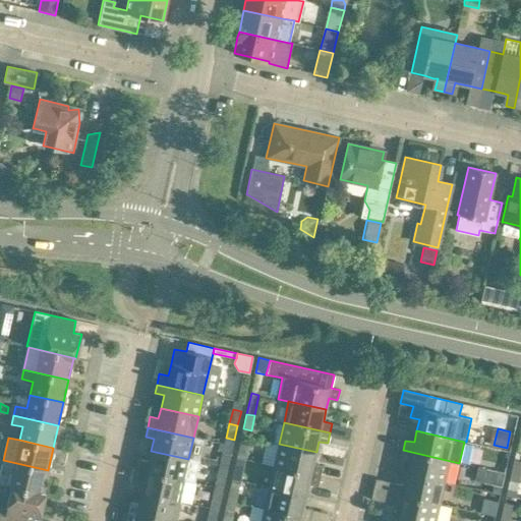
[(236,457),(244,459),(247,446),(239,444),(236,457)]
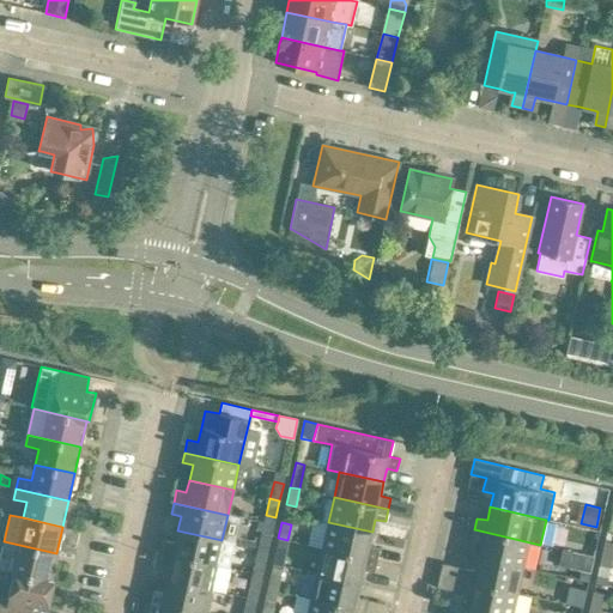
[(322,547),(376,559),(378,548),(369,546),(372,532),(328,522),(322,547)]
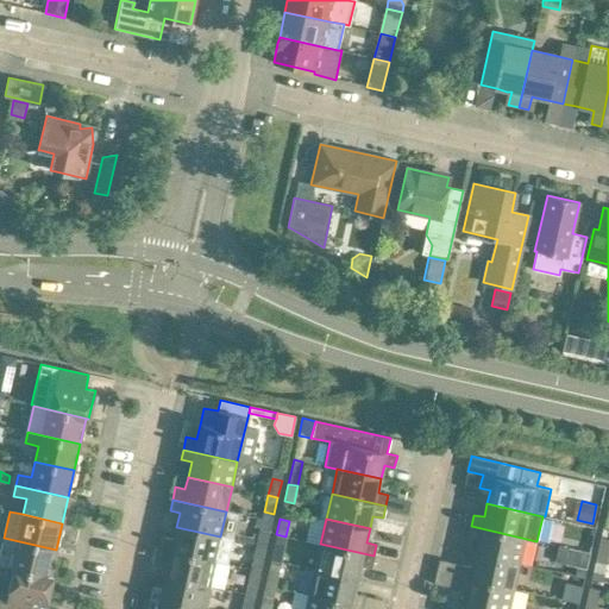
[(476,553),(519,563),(531,566),(537,541),(471,526),(469,538),(478,540),(476,553)]
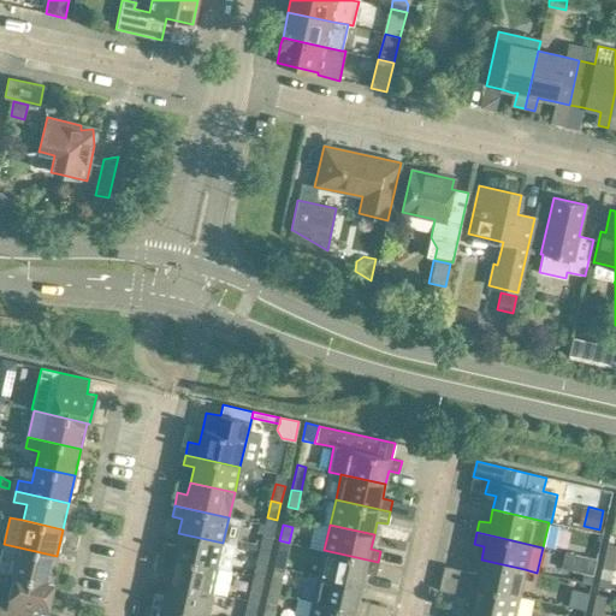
[(165,543),(163,556),(217,569),(223,543),(178,533),(176,545),(165,543)]
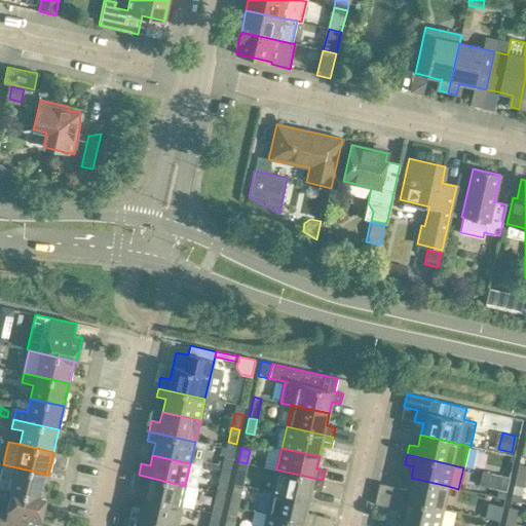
[(225,456),(222,471),(230,473),(233,458),(225,456)]
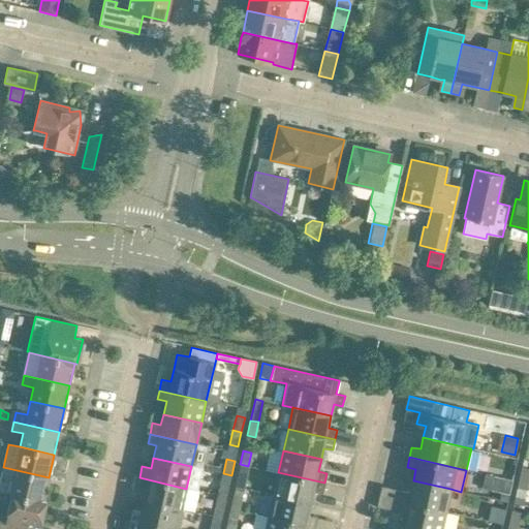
[(240,464),(235,486),(243,488),(248,466),(240,464)]
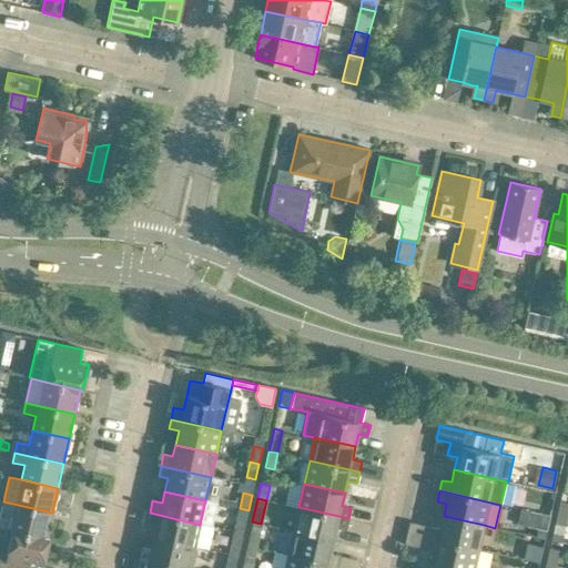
[(47,537),(52,513),(3,501),(0,515),(0,526),(49,538),(47,537)]
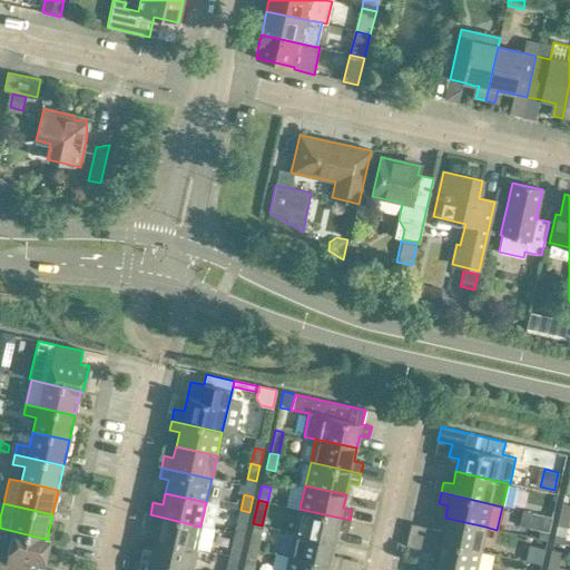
[(569,513),(569,504),(562,503),(559,518),(569,520),(569,513)]
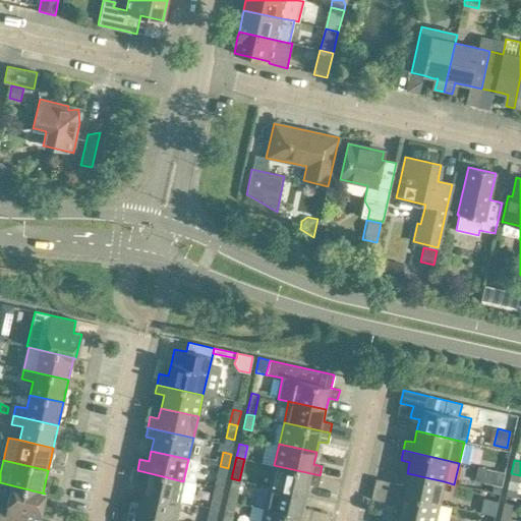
[(274,465),(269,486),(306,496),(309,484),(317,486),(320,475),(274,465)]
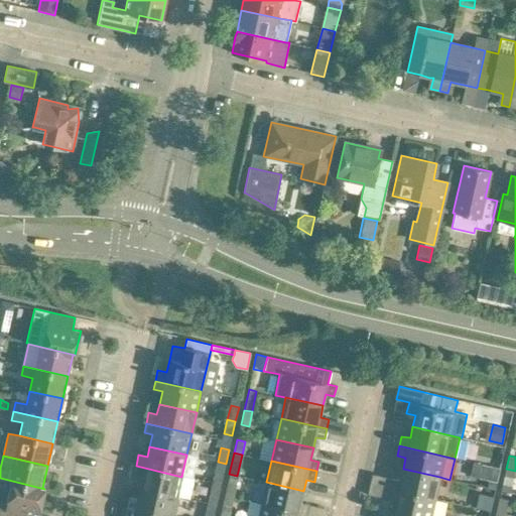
[(218,462),(215,476),(223,478),(226,464),(218,462)]
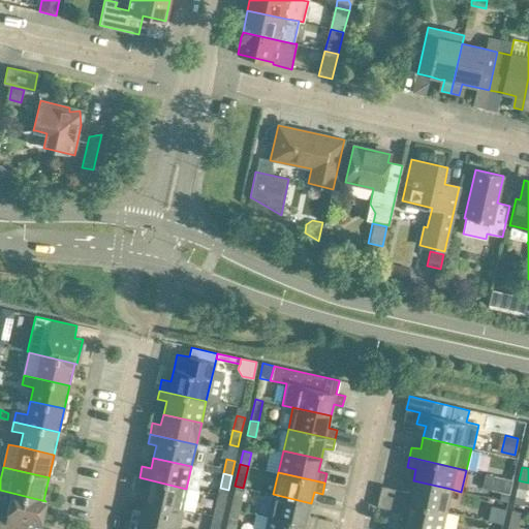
[(483,488),(508,494),(512,478),(486,473),(483,488)]
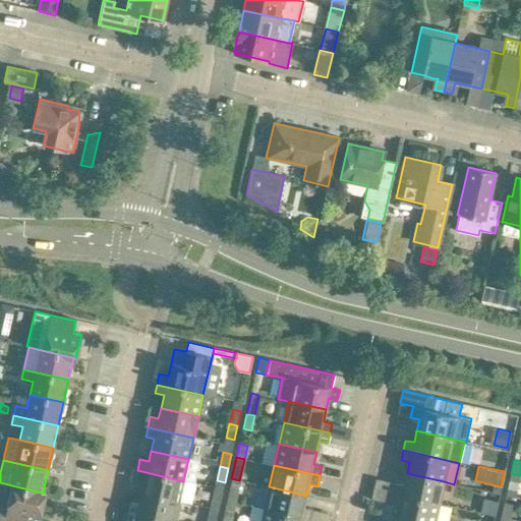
[(137,470),(135,479),(143,481),(141,494),(179,503),(190,505),(195,484),(183,481),(137,470)]
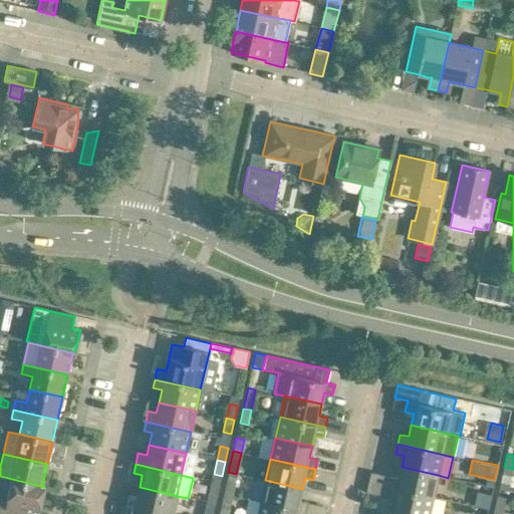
[(391,477),(388,486),(434,496),(438,475),(402,467),(399,479),(391,477)]
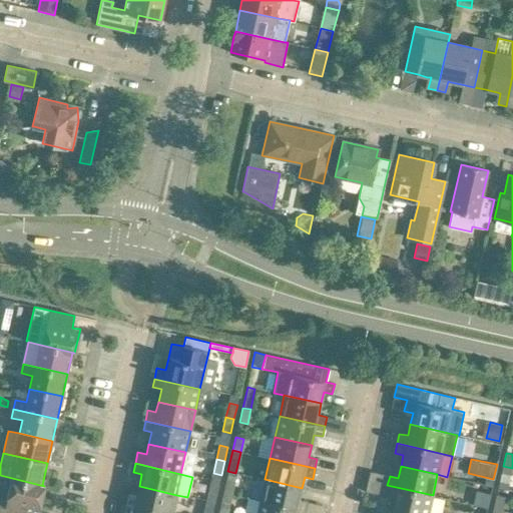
[(512,468),(503,466),(500,480),(508,482),(512,468)]
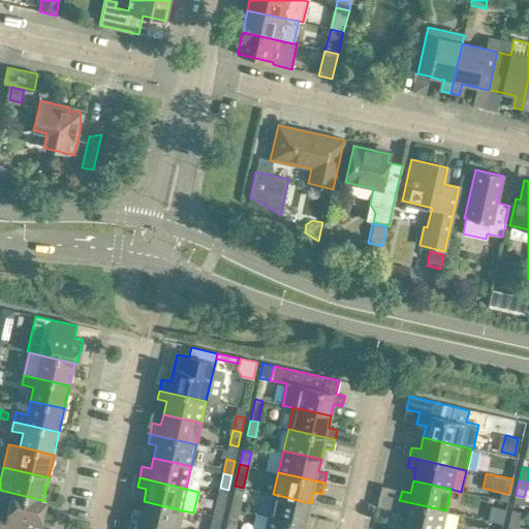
[(230,507),(239,509),(243,488),(235,486),(230,507)]
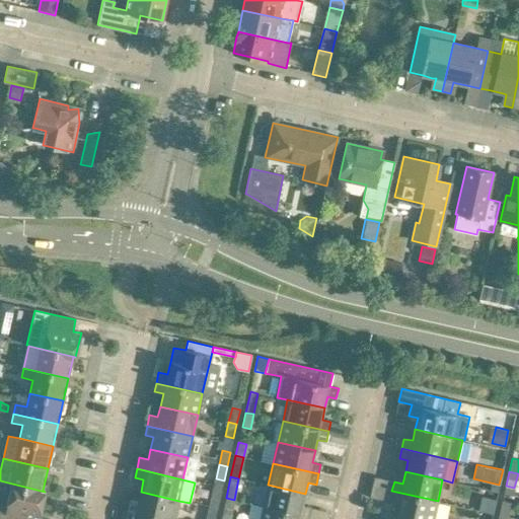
[(0,518),(2,518),(29,518),(31,513),(40,515),(45,492),(0,480),(0,482),(12,485),(6,507),(0,505),(0,518)]
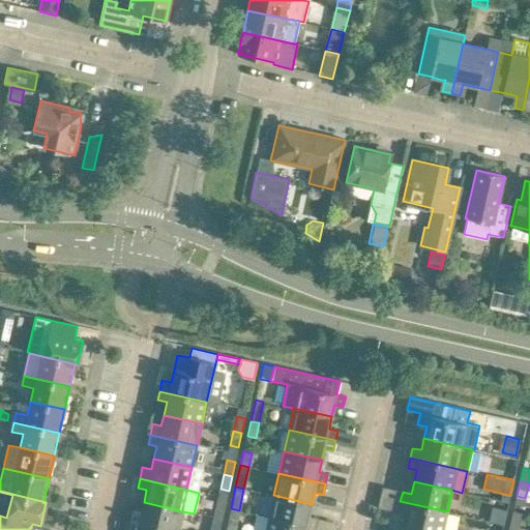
[(273,495),(268,517),(316,528),(318,518),(308,516),(312,504),(273,495)]
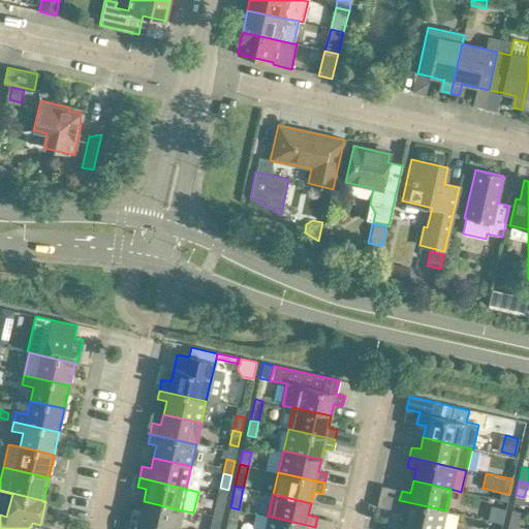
[(406,512),(403,524),(425,528),(441,528),(446,510),(399,500),(397,510),(406,512)]
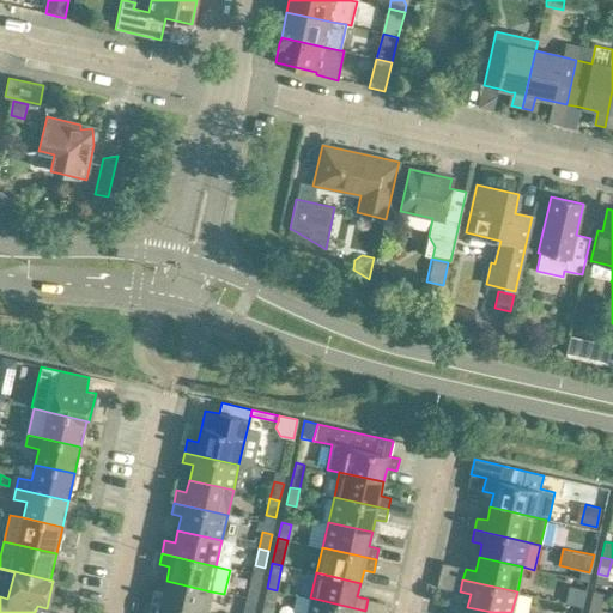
[(153,590),(151,604),(190,612),(205,612),(206,610),(208,610),(212,593),(211,592),(167,581),(163,593),(153,590)]
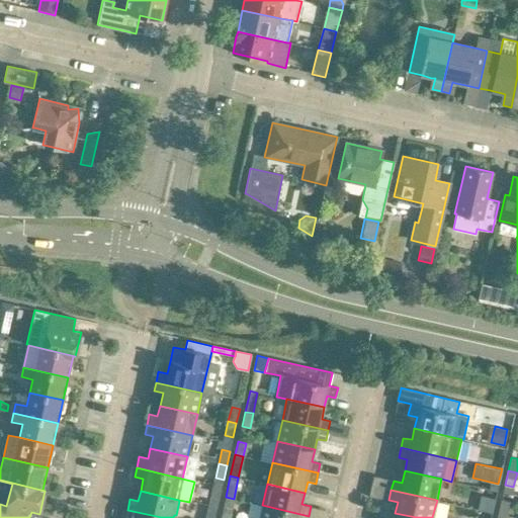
[(211,492),(208,506),(217,508),(220,494),(211,492)]
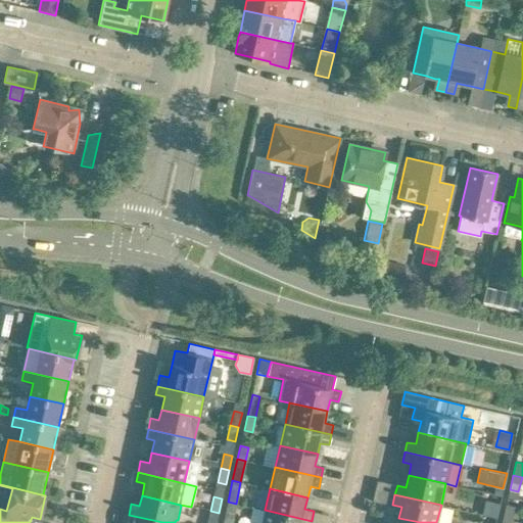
[(482,515),(496,518),(500,504),(485,501),(482,515)]
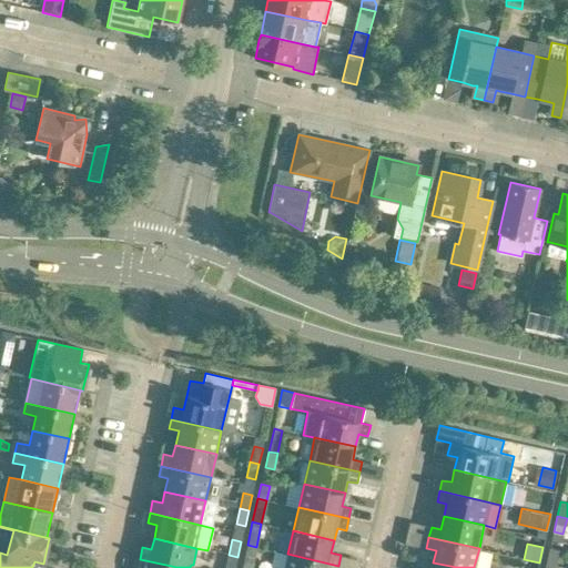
[(247,545),(244,560),(253,563),(256,547),(247,545)]
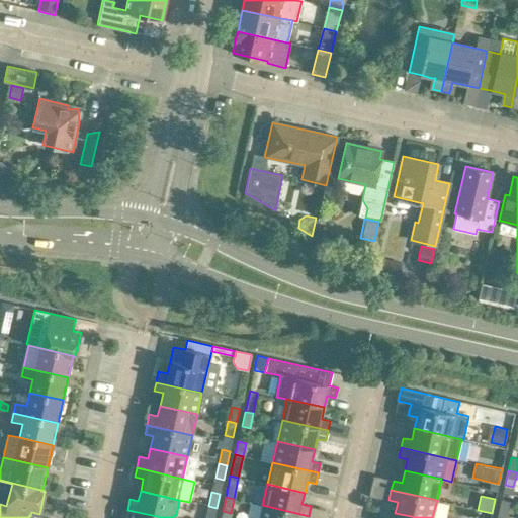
[(498,513),(507,515),(510,502),(501,500),(498,513)]
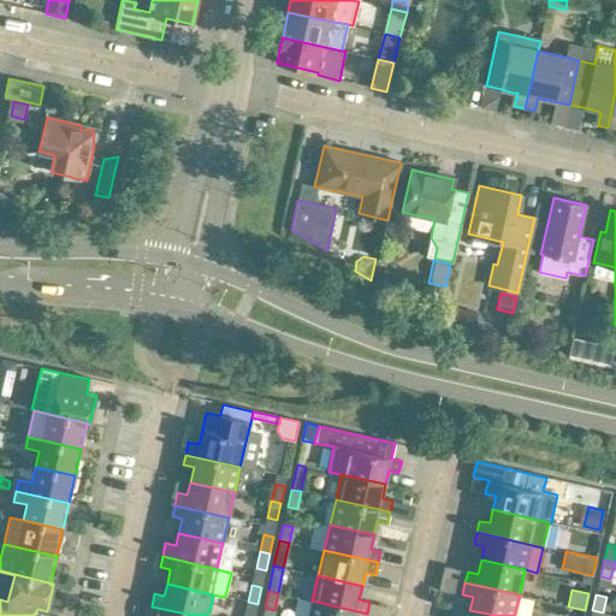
[(298,598),(294,615),(366,615),(367,614),(312,600),(298,598)]
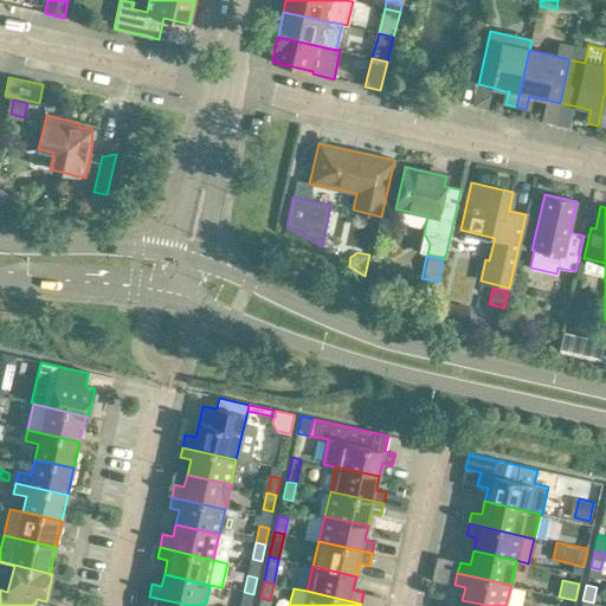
[(244,592),(240,605),(250,605),(253,594),(244,592)]
